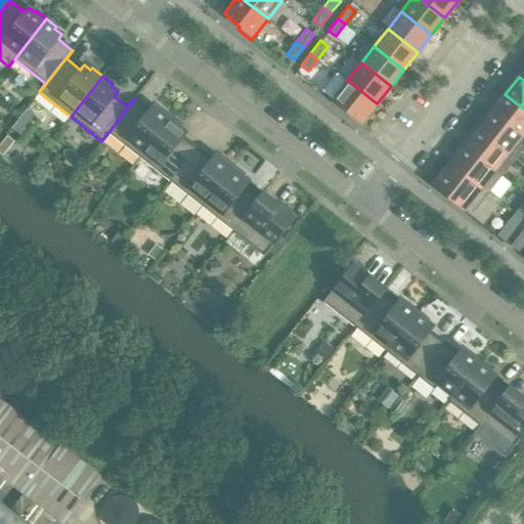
[(377,103),(347,80),(330,102),(344,113),(346,111),(362,123),(377,103)]
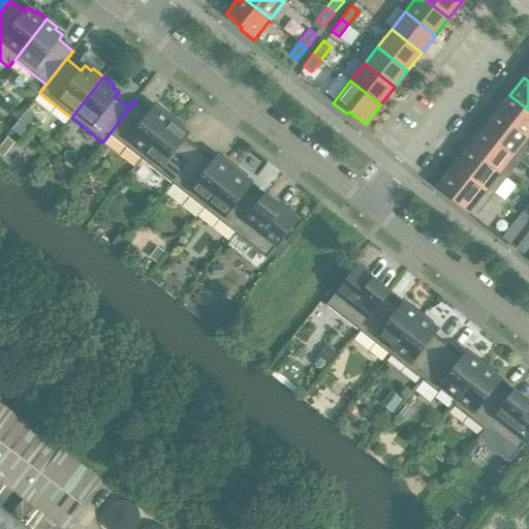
[(528,110),(509,95),(496,113),(528,138),(528,110)]
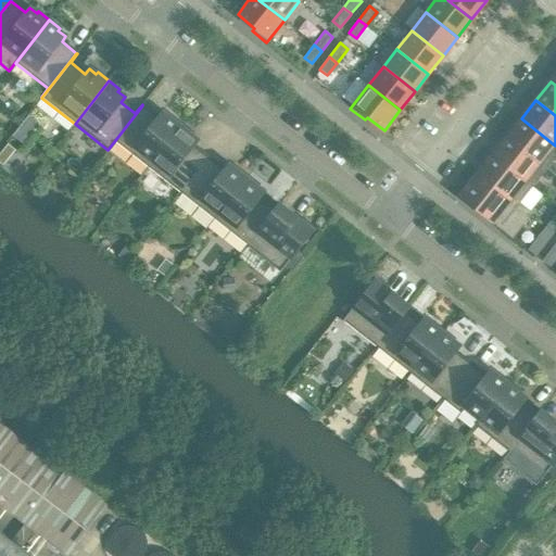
[(148,167),(181,124),(171,115),(168,117),(162,112),(158,117),(142,105),(108,150),(109,150),(115,141),(148,167)]
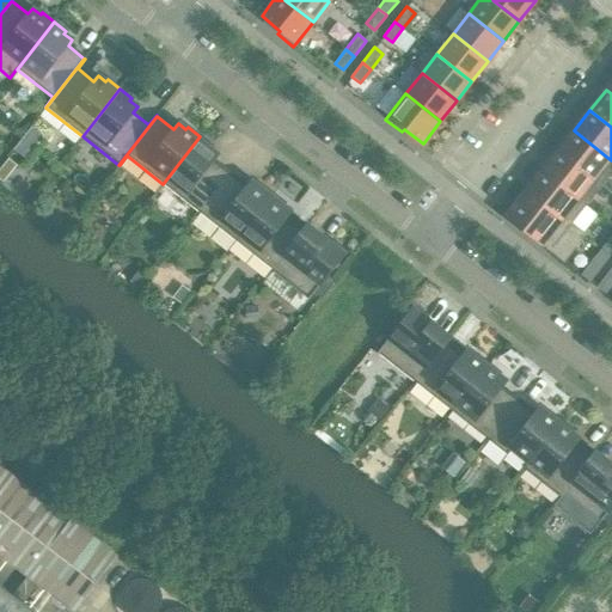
[(611,167),(611,160),(574,130),(557,151),(600,184),(611,167)]
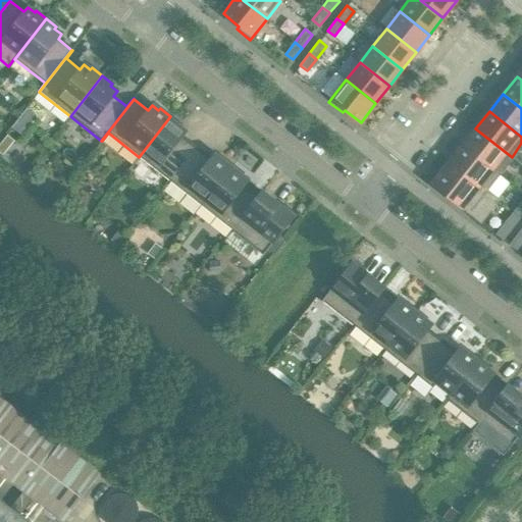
[(196,148),(181,137),(186,132),(178,126),(180,124),(170,116),(139,157),(169,181),(196,148)]
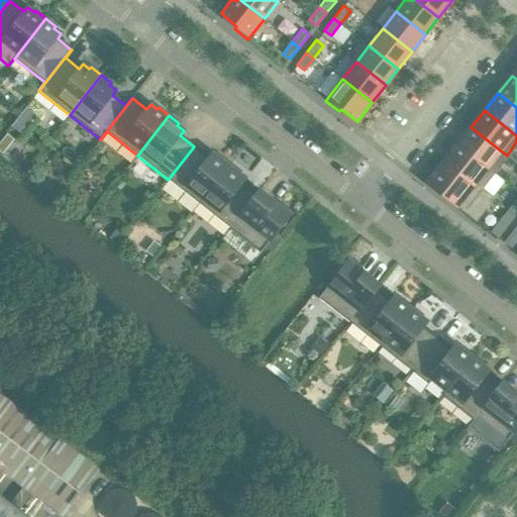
[(507,156),(471,127),(457,144),(493,173),(507,156)]
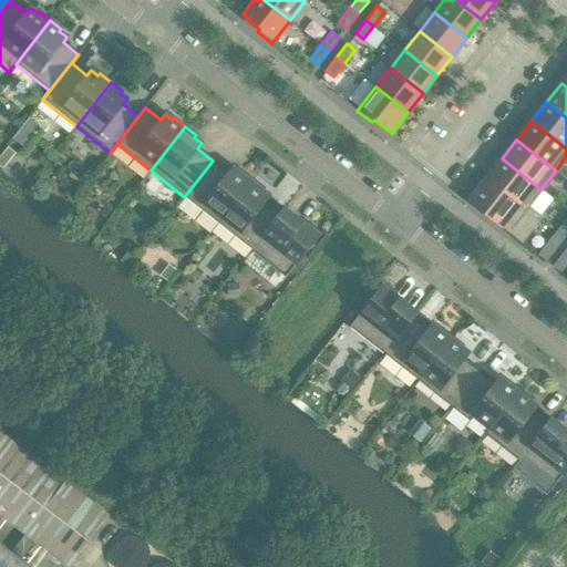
[(540,189),(502,158),(487,177),(539,218),(540,217),(527,207),(540,189)]
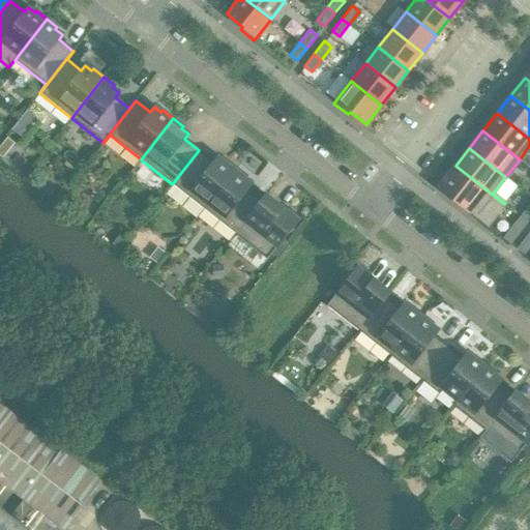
[(204,209),(236,168),(226,159),(224,162),(217,156),(213,162),(199,150),(172,184),(204,209)]
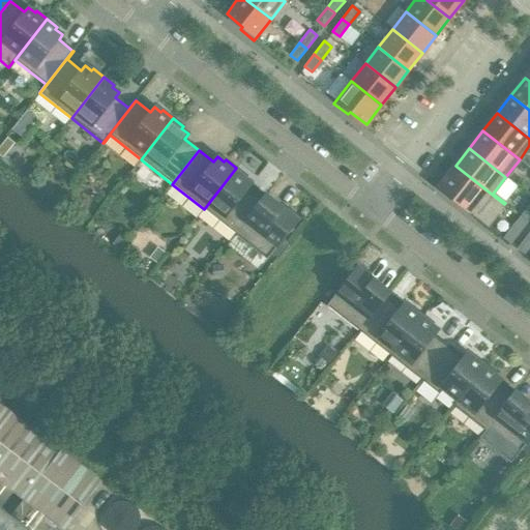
[(504,204),(455,166),(439,186),(488,225),(504,204)]
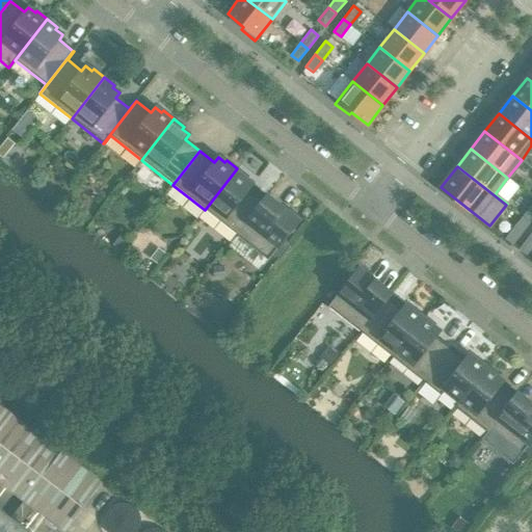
[(263,201),(262,200),(248,189),(253,184),(245,179),(247,177),(237,168),(205,210),(236,235),(263,201)]
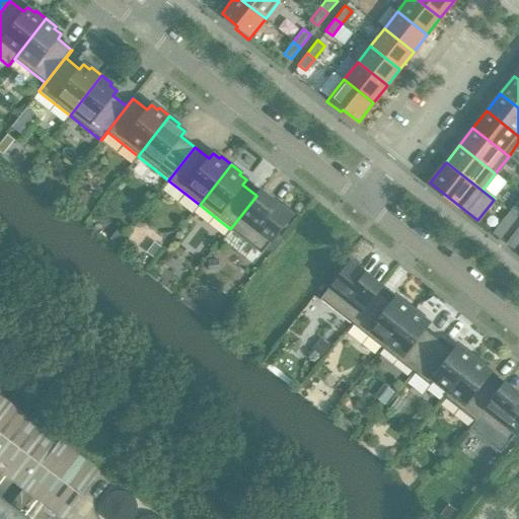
[(277,234),(294,214),(283,205),(281,208),(260,191),(255,195),(256,196),(230,229),(261,252),(261,253),(262,253),(268,247),(272,250),(282,238),(277,234)]
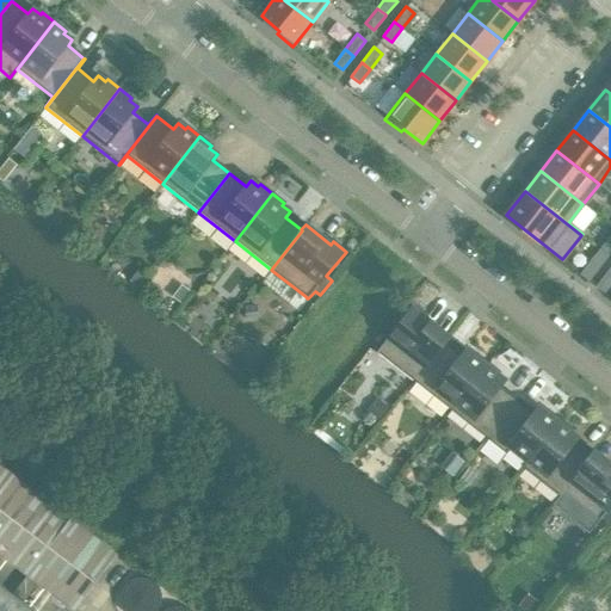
[(608,257),(610,251),(610,235),(599,251),(608,257)]
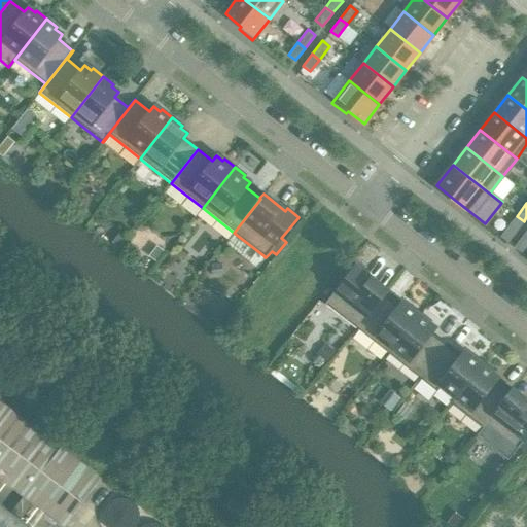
[(507,241),(524,221),(517,216),(501,236),(507,241)]
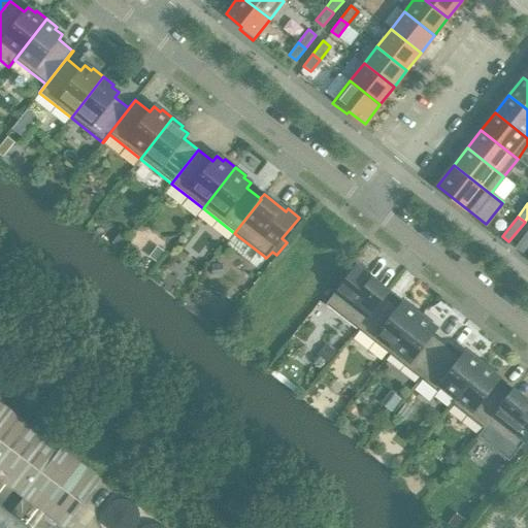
[(522,253),(527,244),(527,231),(516,248),(522,253)]
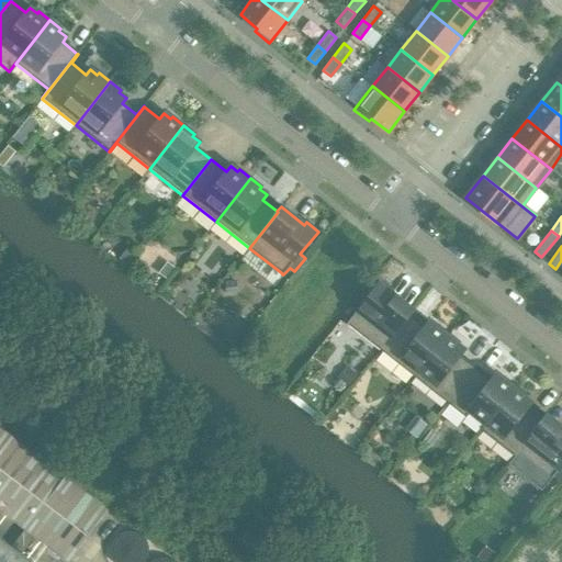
[(380,350),(408,315),(409,315),(413,310),(390,292),(392,289),(380,280),(362,303),(357,299),(347,312),(351,316),(346,324),(347,325),(347,324),(380,350)]
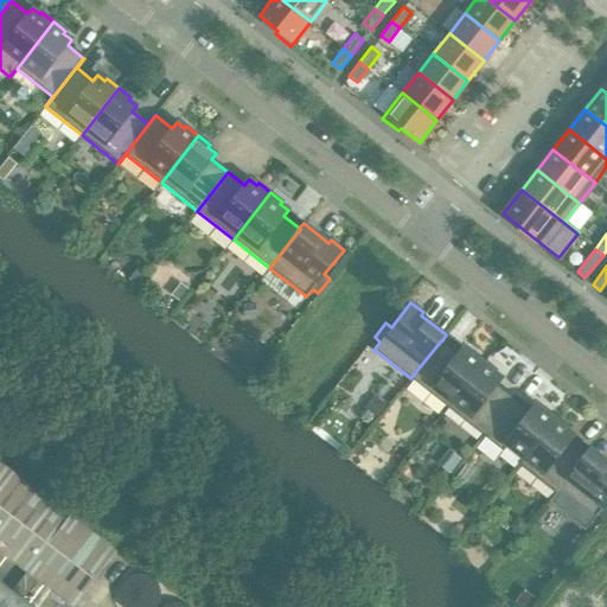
[(447,407),(484,360),(472,351),(470,353),(461,347),(458,352),(442,340),(441,340),(410,378),(447,407)]
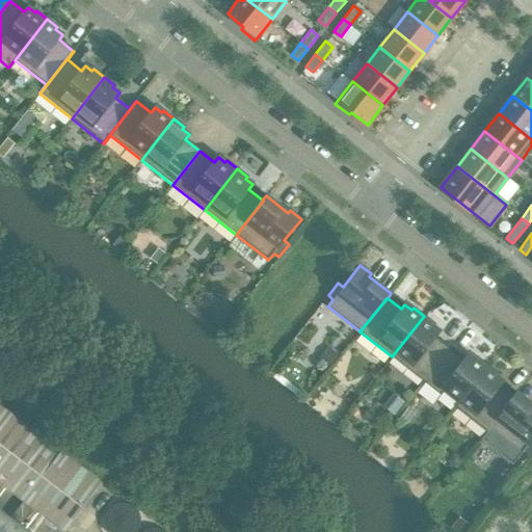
[(423,381),(450,348),(435,337),(440,331),(432,326),(434,323),(424,316),(392,356),(423,381)]
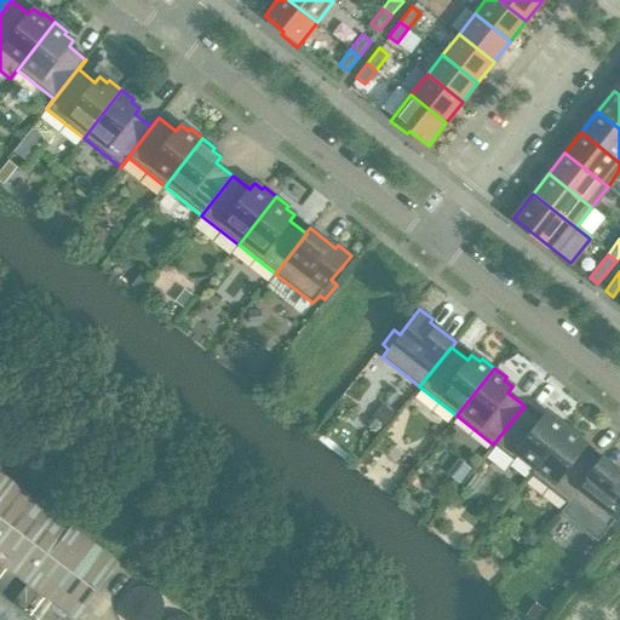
[(530,474),(568,426),(556,417),(554,419),(545,413),(540,418),(524,406),(493,445),(512,460),(517,454),(534,468),(529,474),(530,474)]
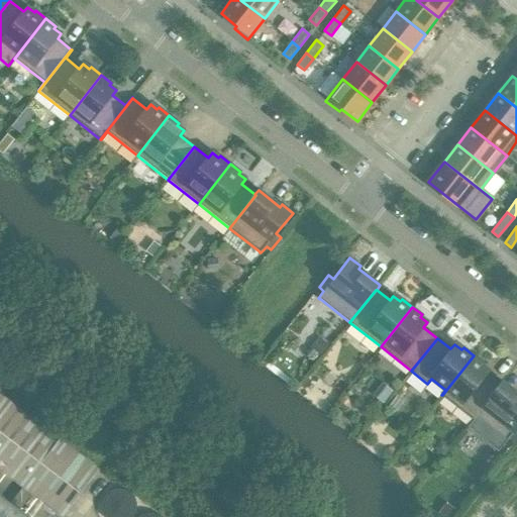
[(499,387),(498,386),(485,376),(489,371),(482,366),(484,363),(474,355),(442,395),(473,419),(499,387)]
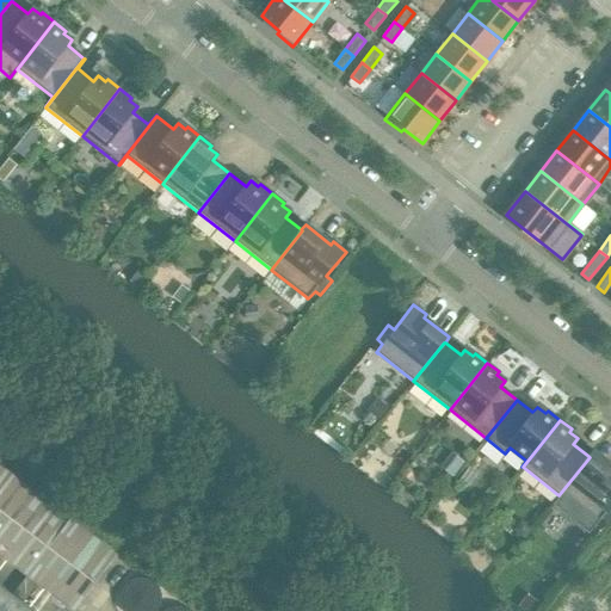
[(610,464),(593,450),(588,456),(590,457),(559,495),(578,511),(582,505),(599,518),(600,519),(602,517),(608,522),(610,517),(610,464)]
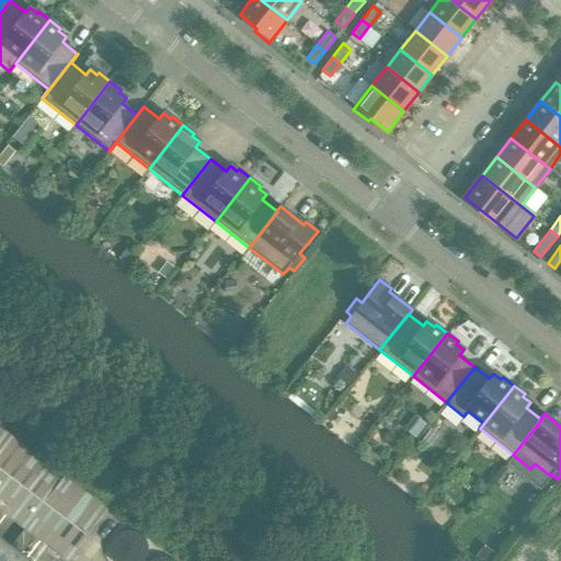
[(68,560),(107,510),(0,427),(0,510),(24,529),(12,546),(21,552),(34,536),(67,560),(68,560)]
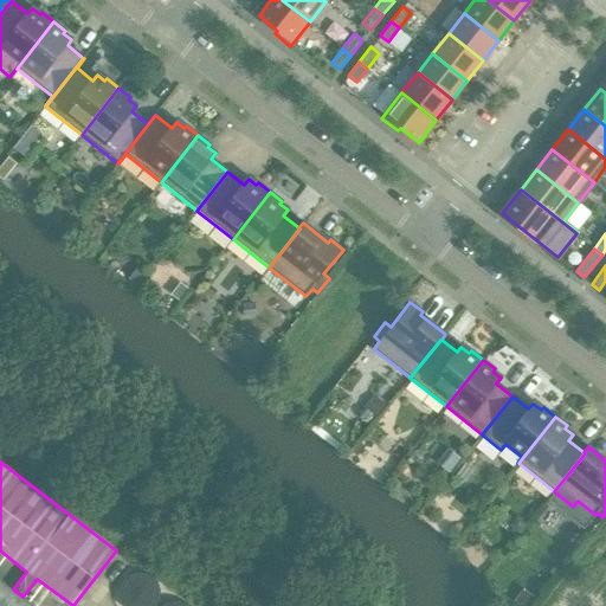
[(13,590),(0,579),(0,605),(34,605),(23,597),(13,590)]
